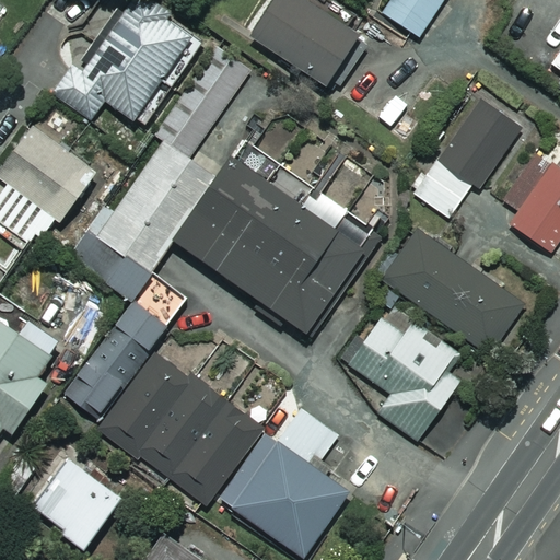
[(211,44),(151,0),(132,0),(81,71),(73,66),(54,92),(91,119),(105,98),(148,130),(211,44)]
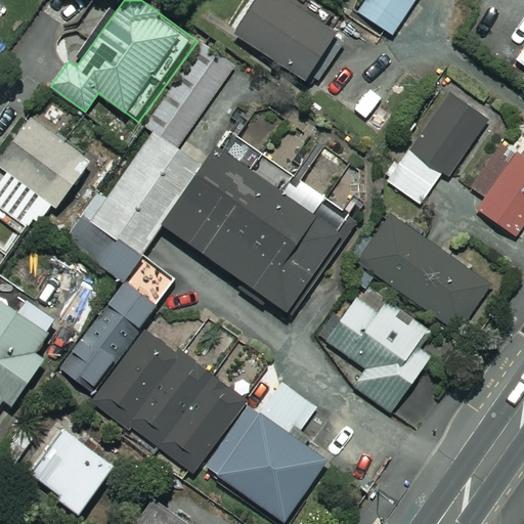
[(342,37),(284,0),(255,0),(234,34),(312,83),(342,37)]
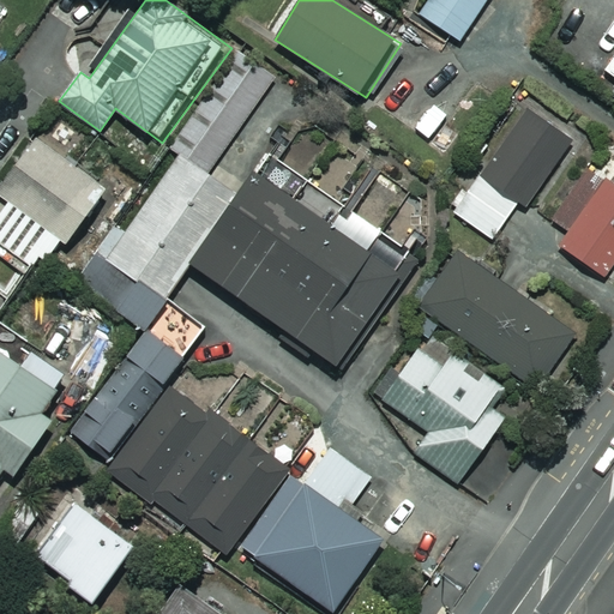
[(486,0),(431,0),(421,16),(461,41),(486,0)]
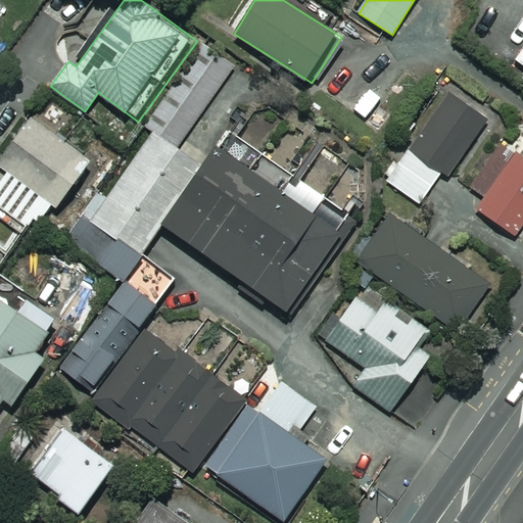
[(522,45),(513,60),(522,66),(522,78),(521,81),(522,82),(522,45)]
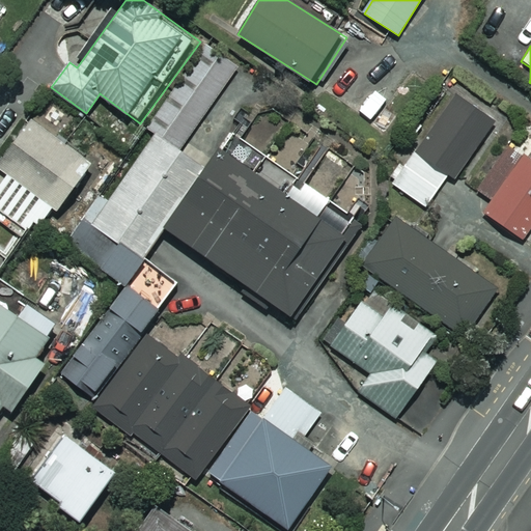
[(497,123),(456,94),(392,183),(425,207),(450,174),(456,179),(497,123)]
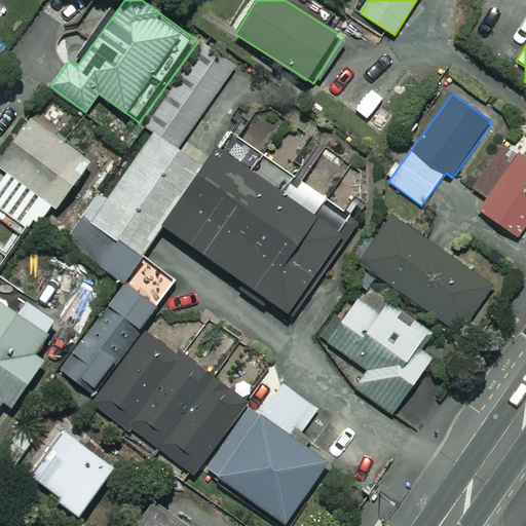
[(88,160),(30,119),(0,161),(0,167),(57,208),(88,160)]
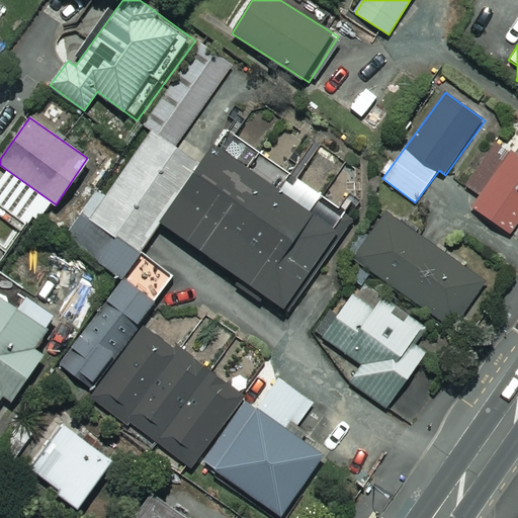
[(203,152),(159,121),(106,196),(97,190),(63,239),(115,276),(203,152)]
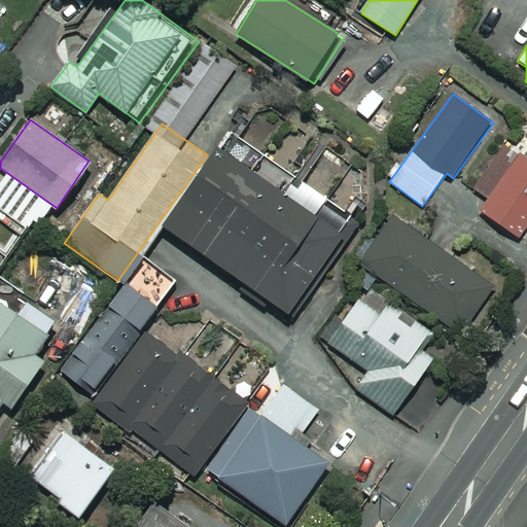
[(360,223),(231,131),(165,224),(294,316),(360,223)]
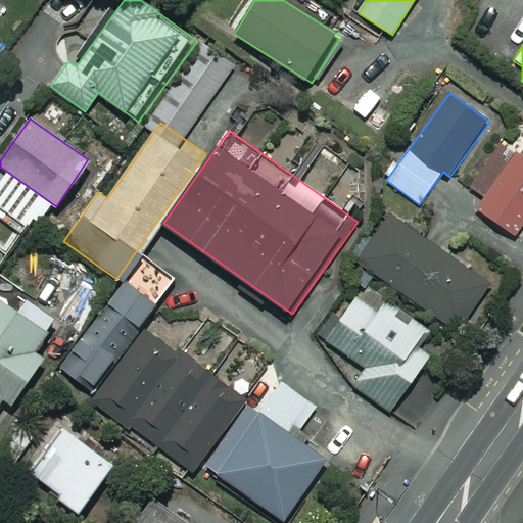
[(522,223),(522,157),(498,142),(469,185),(485,196),(476,208),(515,235),(522,223)]
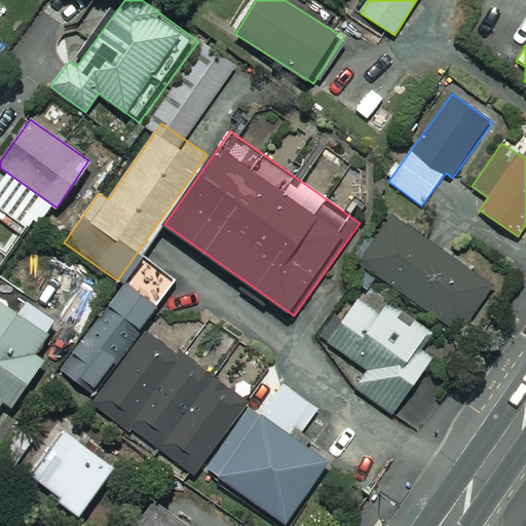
[(490,285),(393,216),(361,262),(457,331),(490,285)]
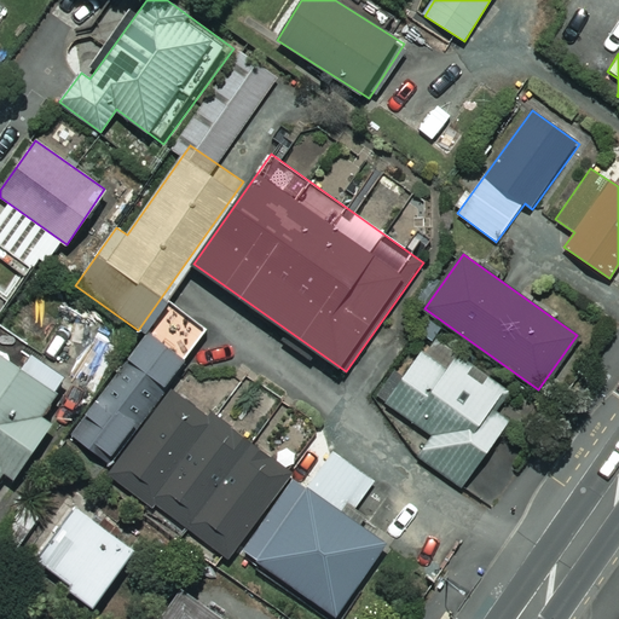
[(209,329),(172,302),(69,445),(106,473),(209,329)]
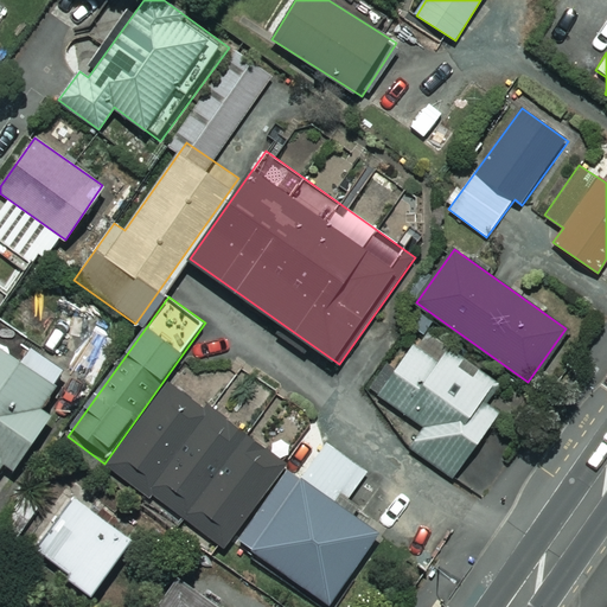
[(513,395),(420,325),(372,389),(423,427),(410,445),(452,477),(513,395)]
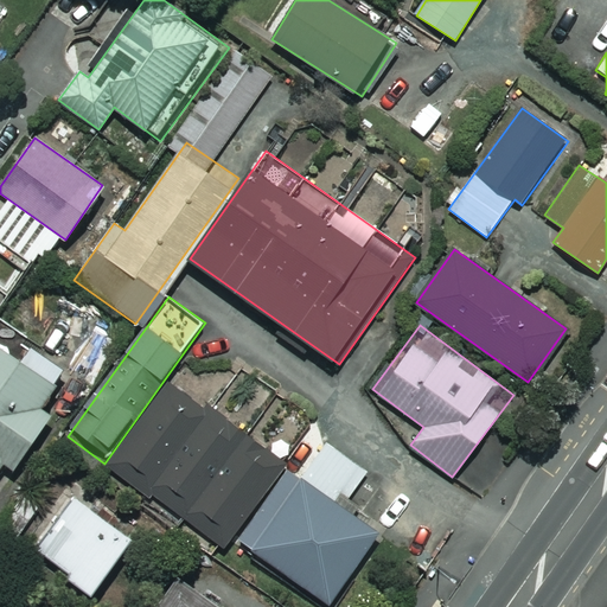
[(23,360),(0,345),(0,465),(5,459),(16,466),(74,376),(31,347),(23,360)]
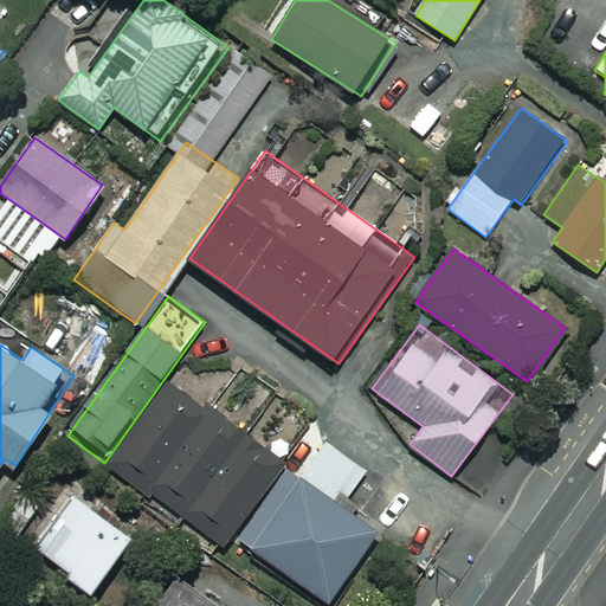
[(281,464),(171,385),(109,470),(219,549),(281,464)]
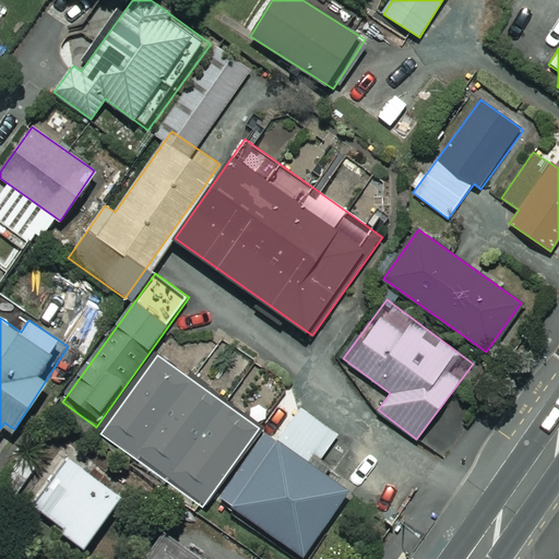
[(336,433),(299,407),(276,440),(269,435),(224,499),(302,554),(348,488),(314,465),(336,433)]
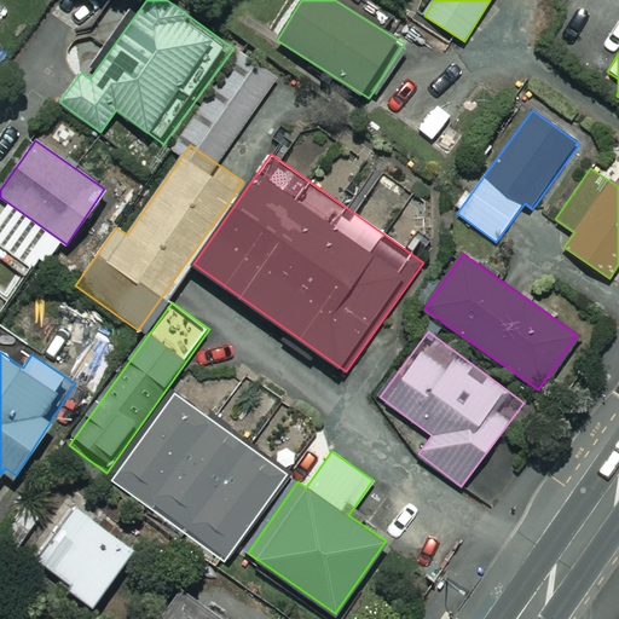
[(134,550),(69,499),(28,551),(93,602),(134,550)]
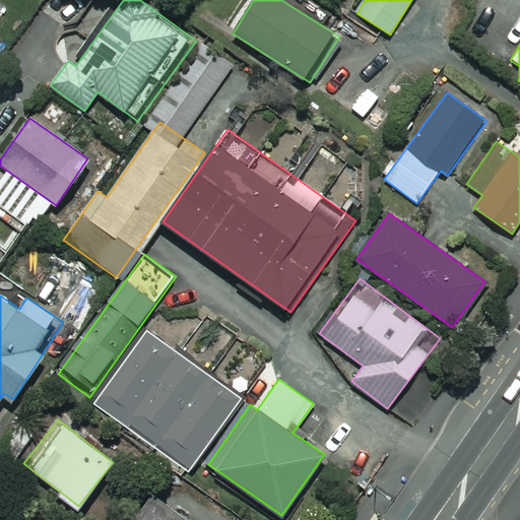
[(188,519),(151,494),(132,519),(188,519)]
